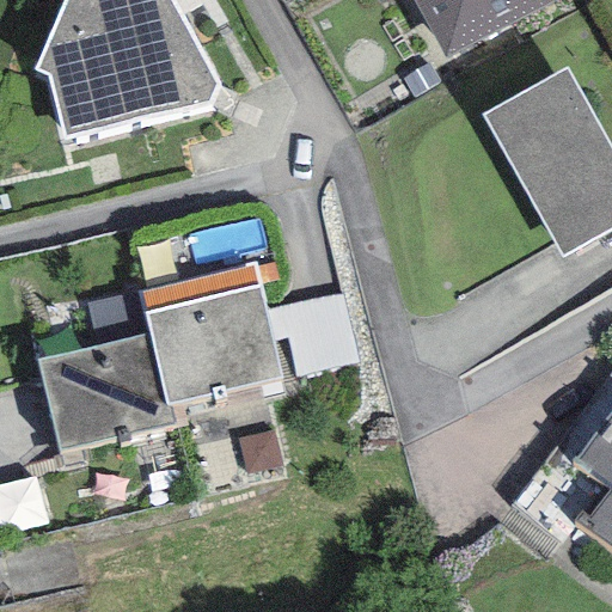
[(63,0),(34,71),(48,77),(62,138),(207,105),(218,84),(172,0),(63,0)]
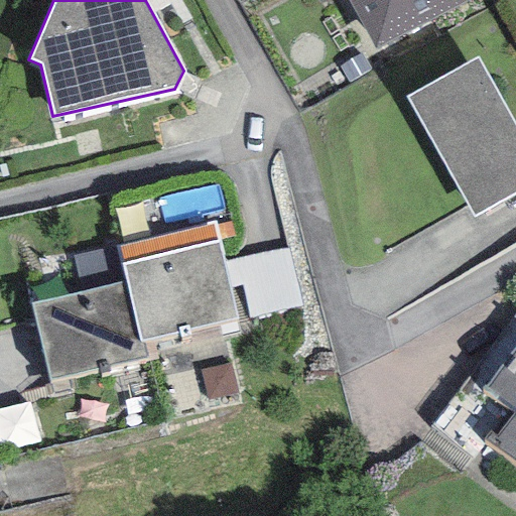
[(347,0),(375,51),(472,0),(347,0)]
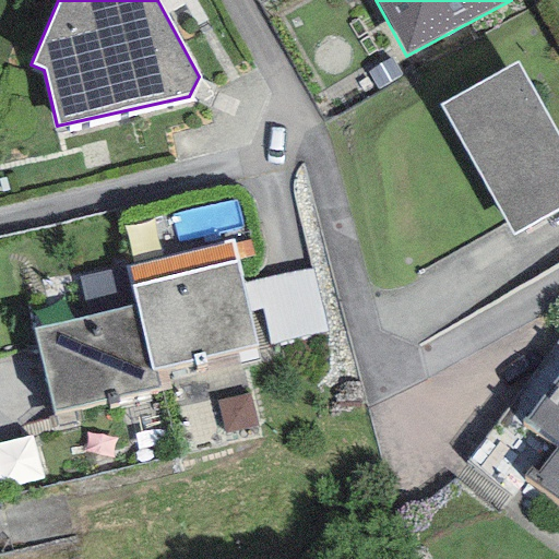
[(558,138),(516,63),(440,105),(513,236),(558,210),(558,138)]
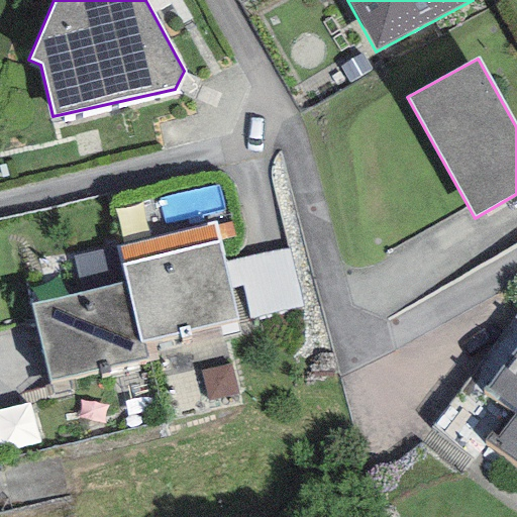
[(125,282),(139,341),(142,341),(237,320),(214,223),(117,247),(125,282)]
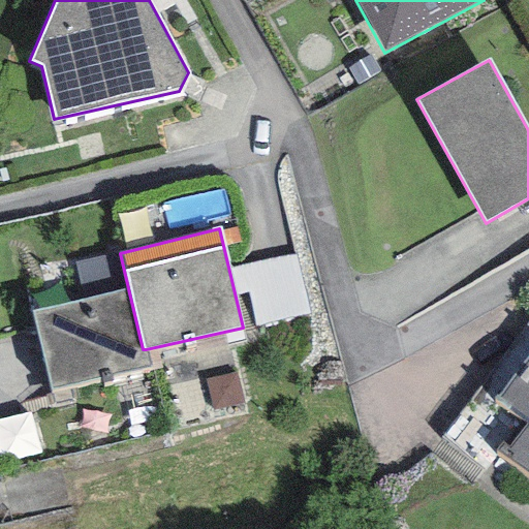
[(150,367),(146,349),(143,349),(128,288),(32,311),(51,391),(150,367)]
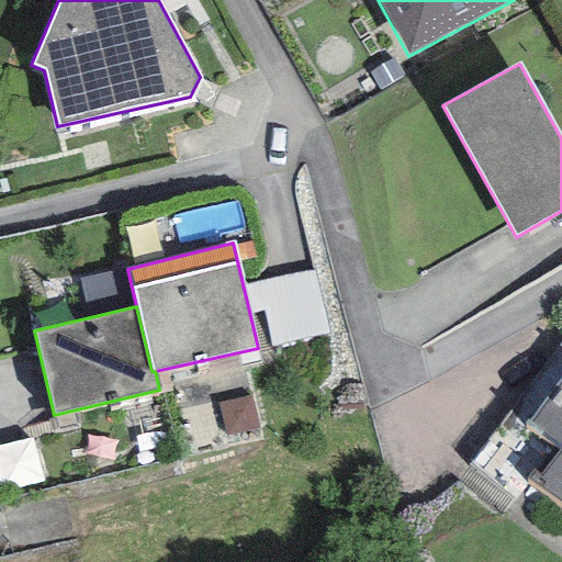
[(561,507),(561,378),(527,426),(560,450),(540,475),(534,471),(526,481),(561,507)]
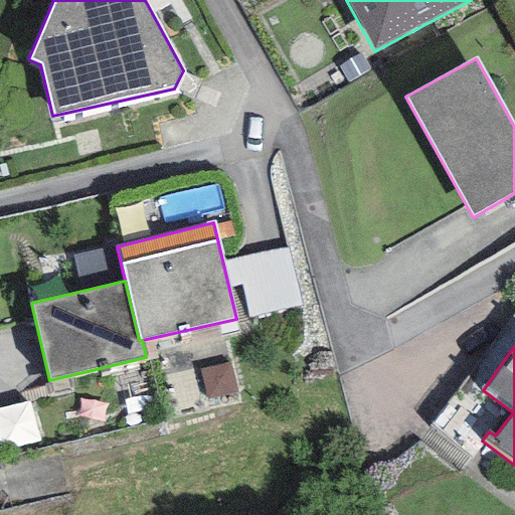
All buildings are outlined.
